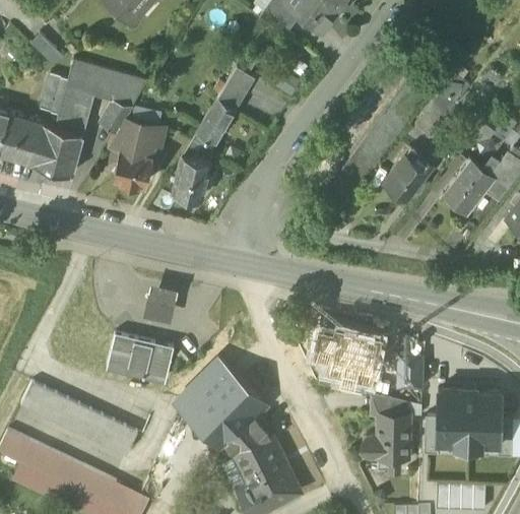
[(105,0),(131,24),(143,11),(137,6),(143,0),(151,0),(153,1),(153,0),(105,0)]
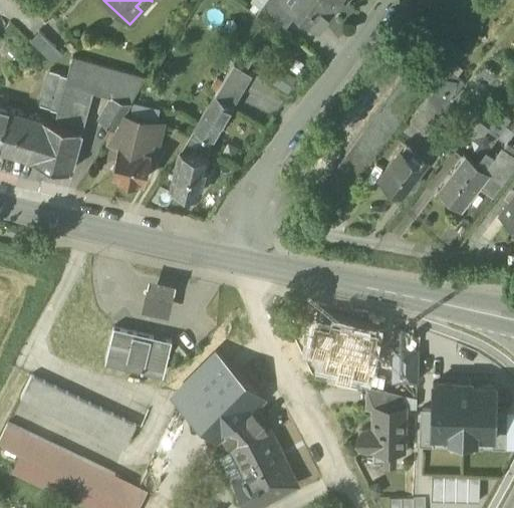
[(142,0),(136,6),(142,11),(152,1),(150,0),(142,0)]
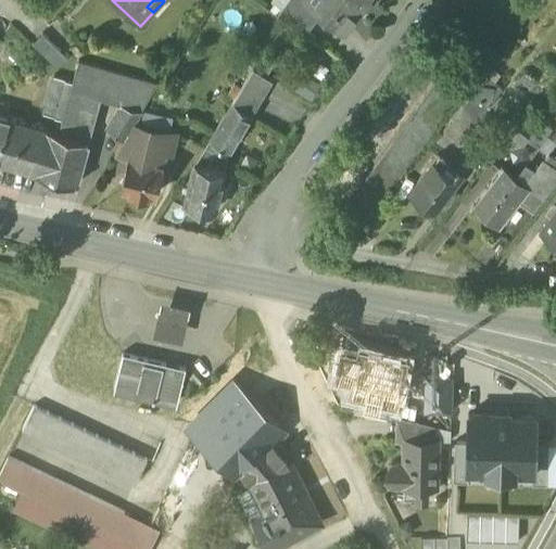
[(283,24),(304,39),(323,15),(302,0),(290,0),(276,20),(283,24)]
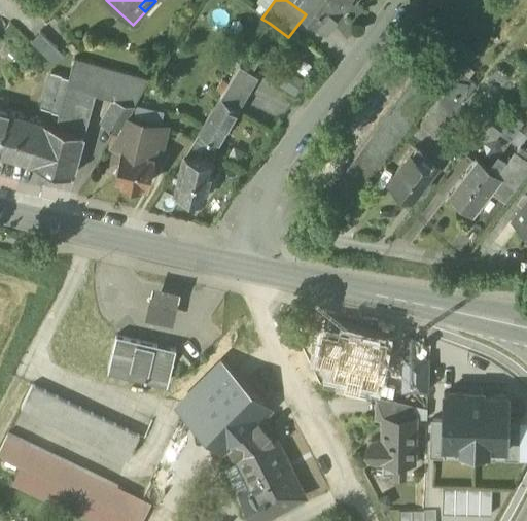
[(347,0),(286,0),(306,14),(323,27),(327,27),(347,0)]
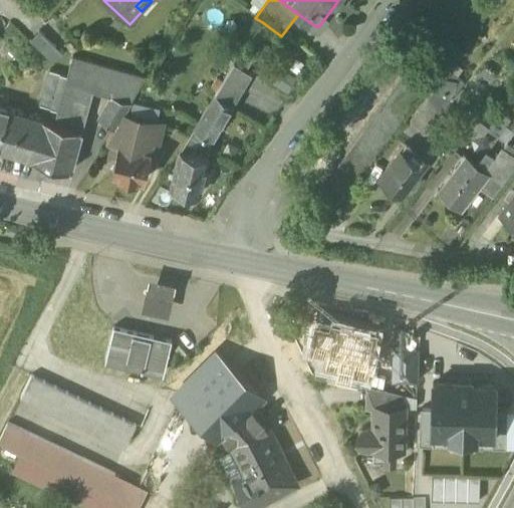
[(31,41),(50,59),(64,53),(40,31),(31,41)]
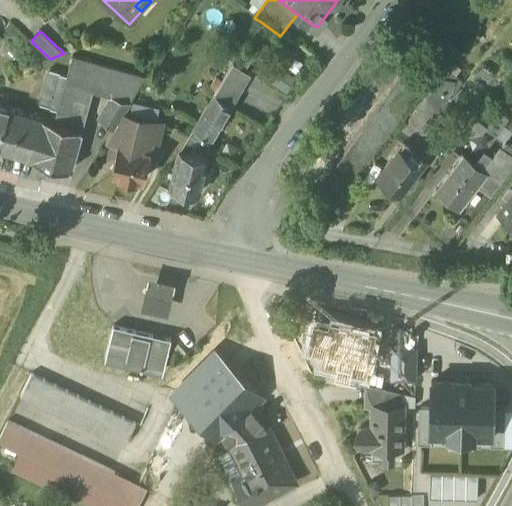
[(57,109),(53,123),(83,132),(94,94),(113,100),(101,120),(115,128),(123,115),(145,79),(73,57),(67,77),(50,72),(41,104),(57,109)]
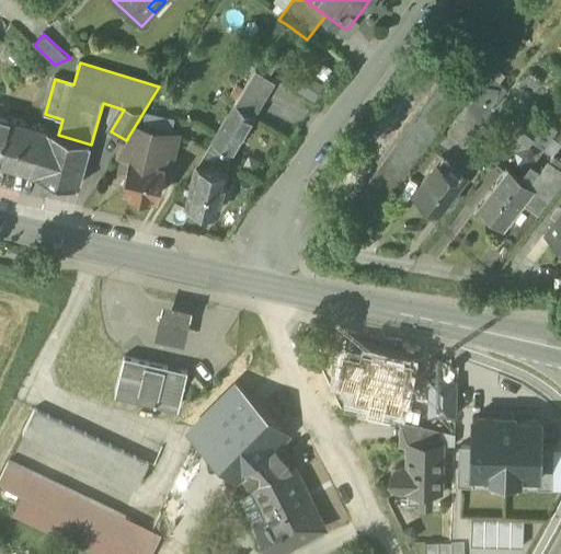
[(233,106),(252,118),(272,85),(254,74),(233,106)]
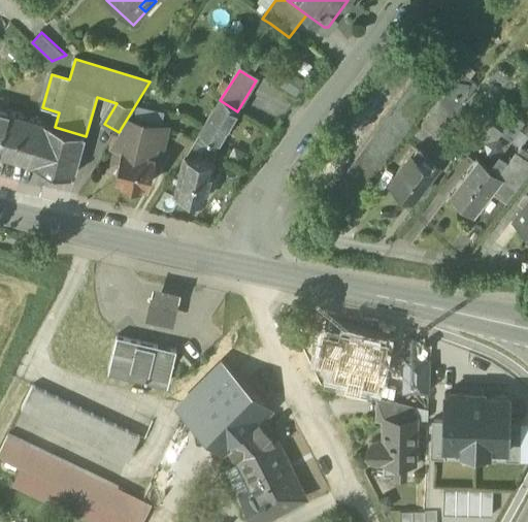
[(290,73),(282,89),(295,96),(303,80),(290,73)]
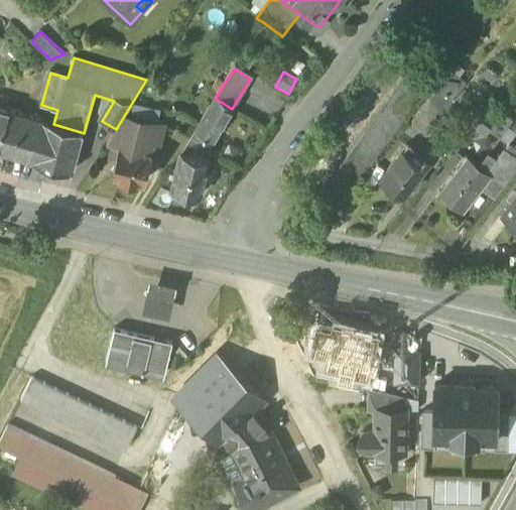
[(433,106),(443,113),(464,85),(450,75),(429,103),(433,106)]
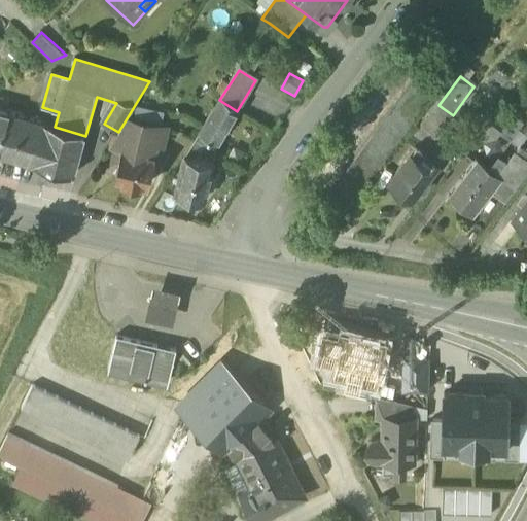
[(198,135),(215,145),(237,111),(219,100),(198,135)]
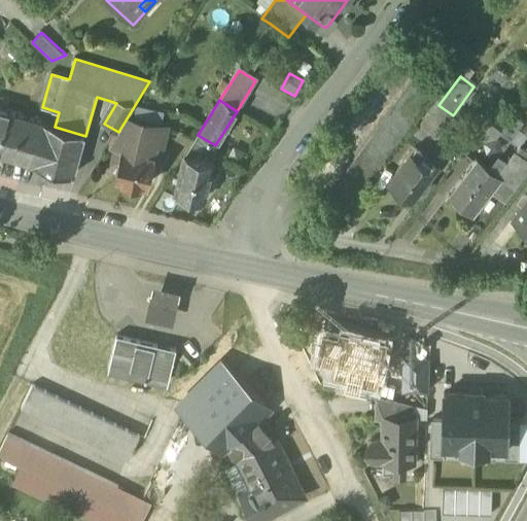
[(425,132),(434,139),(453,115),(443,108),(438,105),(421,129),(425,132)]
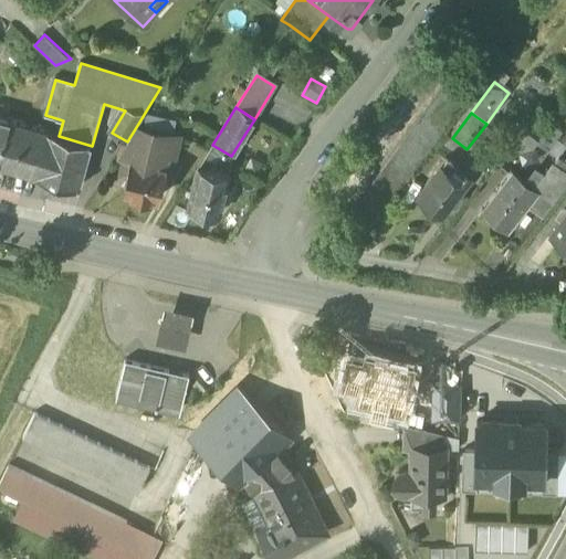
[(0,165),(80,189),(92,146),(59,136),(8,122),(0,149),(0,165)]
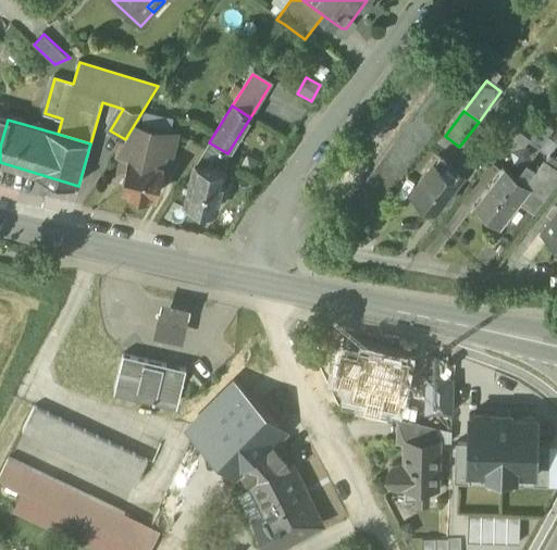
[(118,171),(126,173),(131,158),(163,166),(166,153),(173,154),(177,136),(134,125),(125,139),(115,155),(121,157),(118,171)]
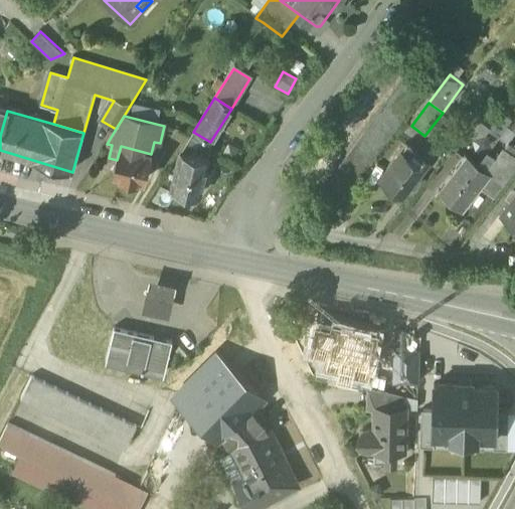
[(490,132),(500,140),(512,124),(503,117),(490,132)]
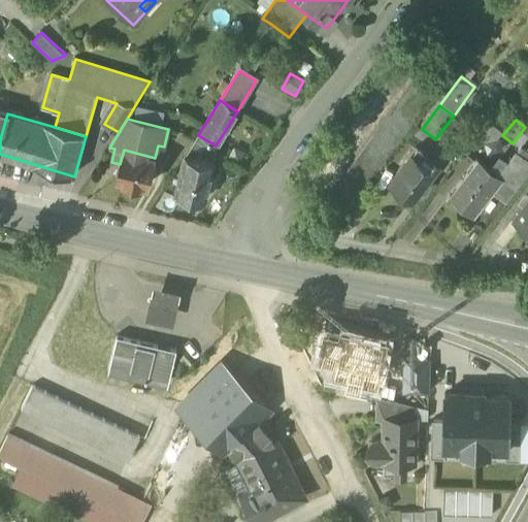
[(516,156),(527,164),(527,154),(521,149),(516,156)]
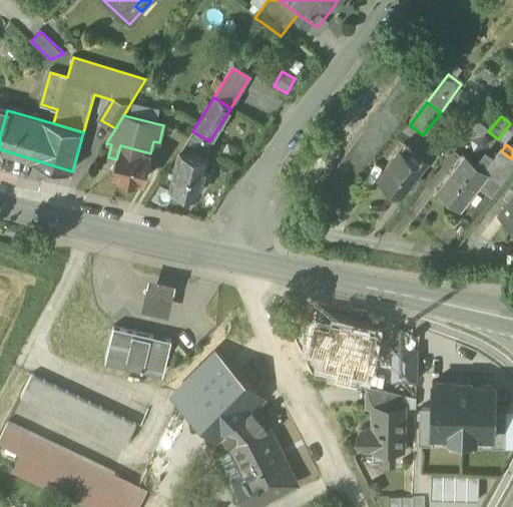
[(143,181),(150,153),(120,145),(116,159),(112,173),(143,181)]
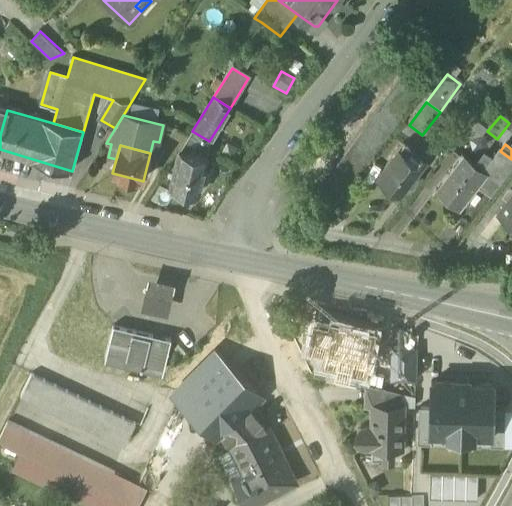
[(378,179),(400,196),(419,172),(411,166),(418,157),(404,146),(378,179)]
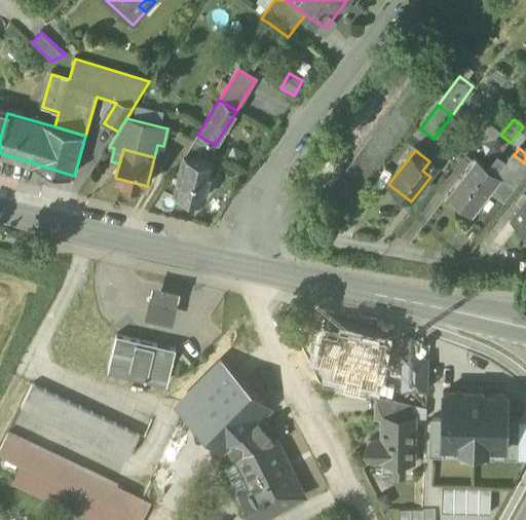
[(506,164),(524,179),(525,175),(525,163),(514,155),(506,164)]
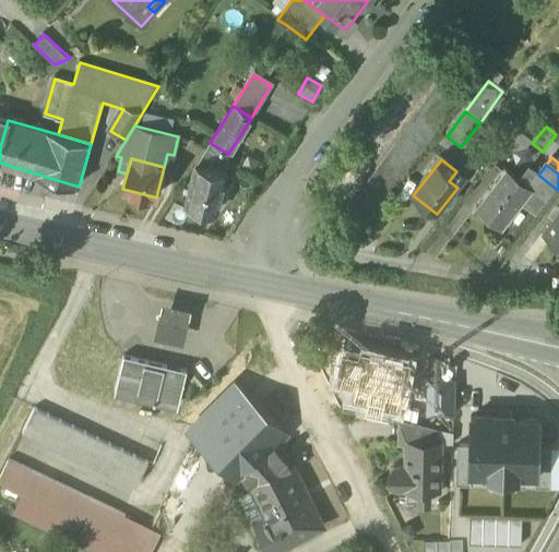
[(186,205),(216,212),(225,174),(195,167),(186,205)]
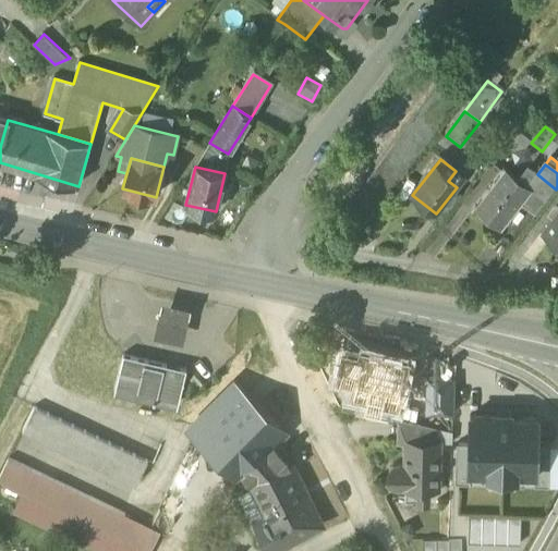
[(520,206),(534,217),(556,190),(537,174),(528,168),(517,181),(522,185),(524,182),(531,186),(528,190),(531,192),(520,206)]
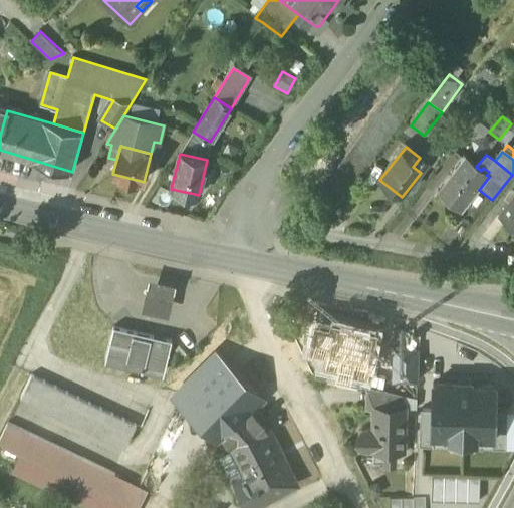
[(413,167),(421,173),(428,164),(420,158),(413,167)]
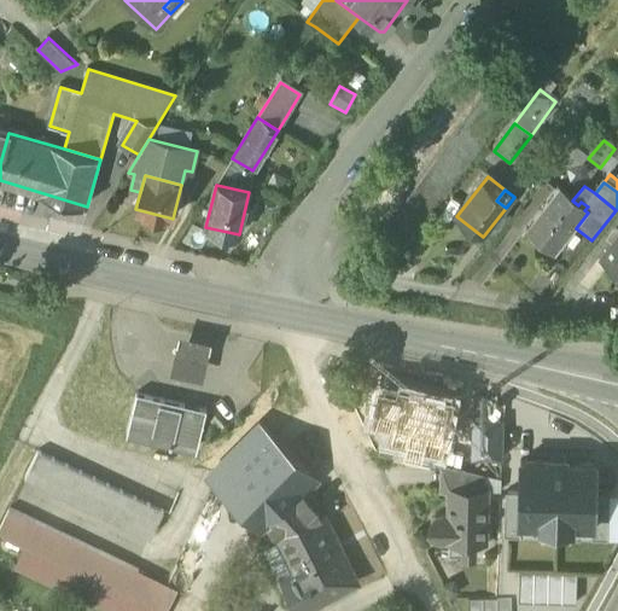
[(526,234),(554,256),(576,228),(588,213),(584,210),(588,207),(581,202),(578,205),(572,201),(560,191),(526,234)]
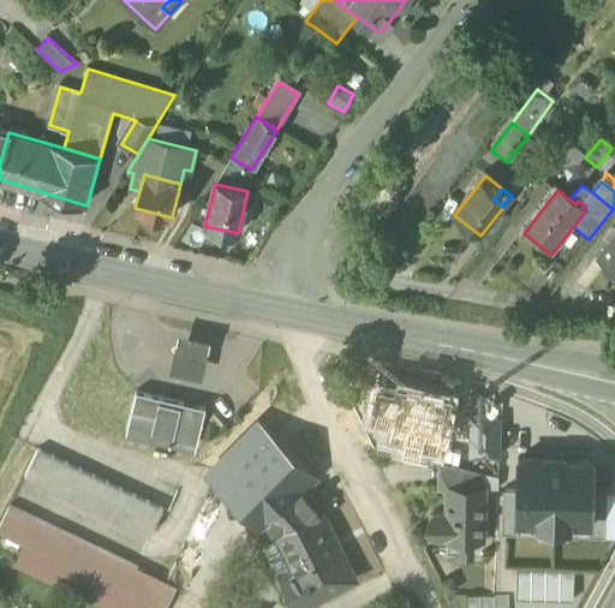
[(597,255),(614,269),(614,231),(614,233),(610,230),(604,238),(608,240),(597,255)]
